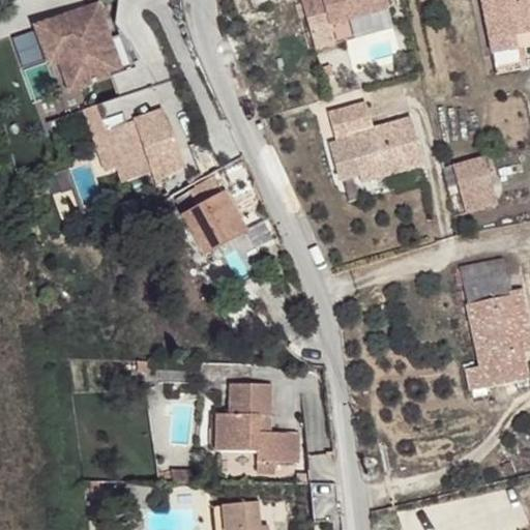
[(388,8),(385,0),(300,0),(310,31),(329,25),(388,8)]
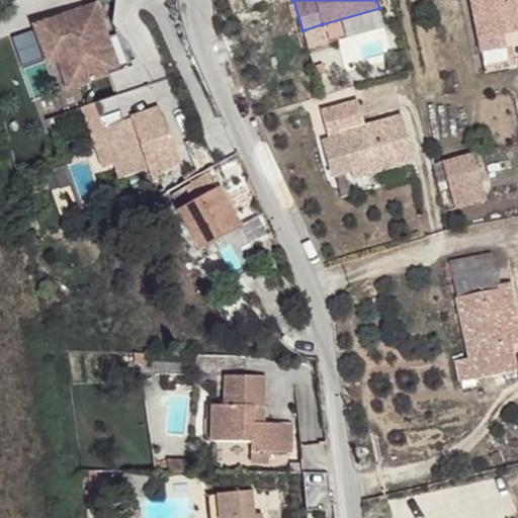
[(517,45),(517,0),(469,0),(481,53),(517,45)]
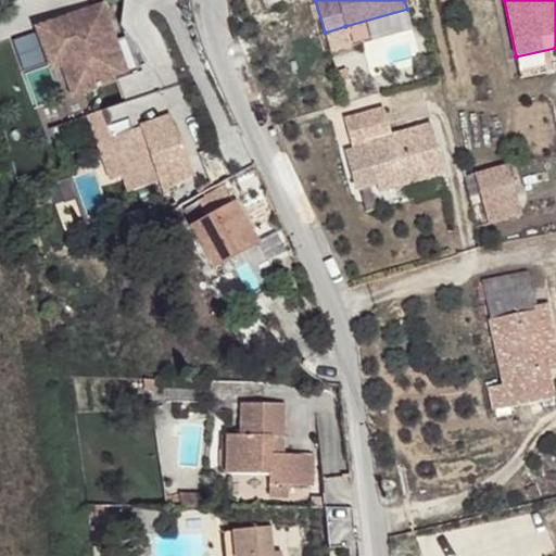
[(102,43),(114,39),(102,5),(96,8),(100,20),(91,28),(99,34),(102,43)]
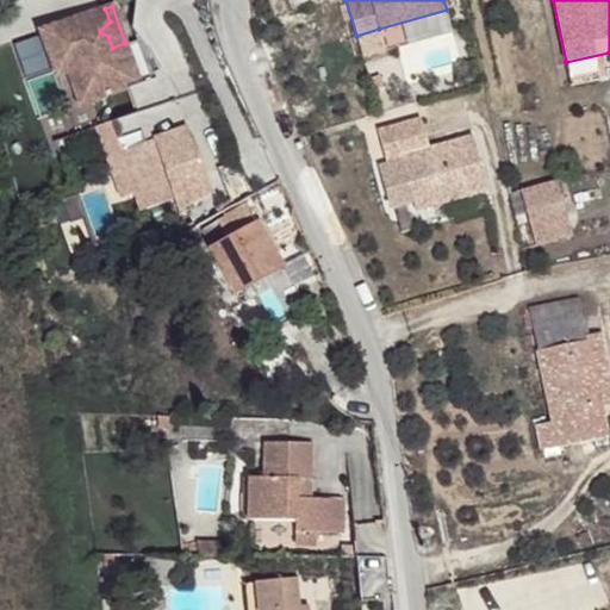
[(105,8),(43,31),(70,109),(131,87),(141,112),(178,99),(162,67),(157,68),(142,39),(126,45),(125,43),(112,48),(109,37),(100,31),(110,22),(105,8)]
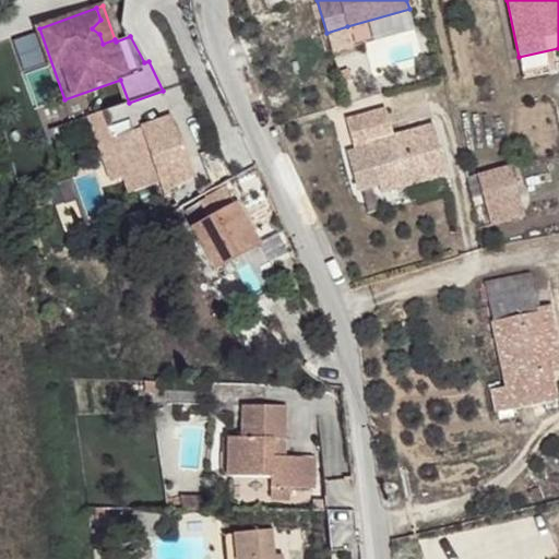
[(347,26),(326,33),(332,52),(353,46),(347,26)]
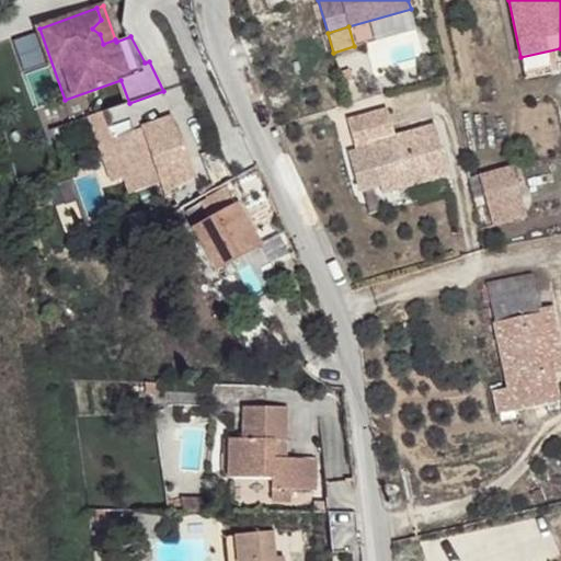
[(12,44),(23,71),(44,63),(33,35),(12,44)]
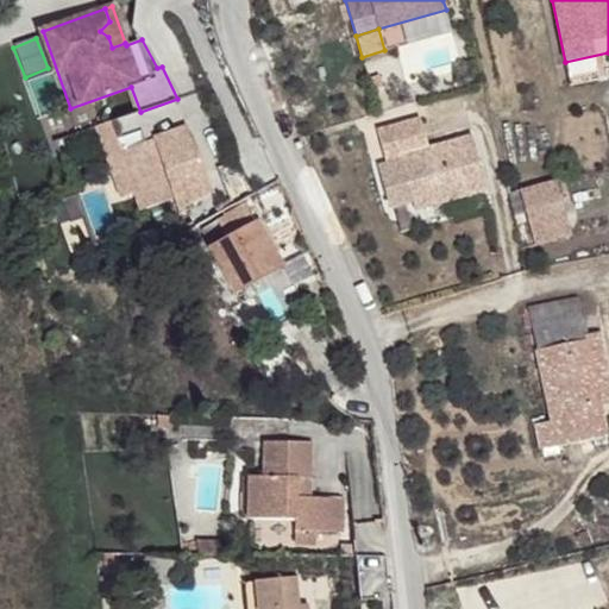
[(400,157),(413,201),(441,193),(444,201),(488,189),(472,136),(428,148),(420,118),(377,130),(385,161),(400,157)]
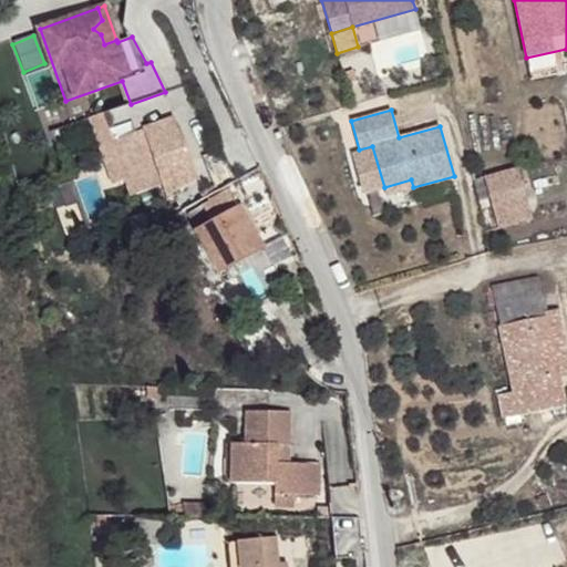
[(104,113),(90,119),(113,184),(125,179),(131,196),(162,185),(166,196),(197,178),(173,117),(144,127),(144,130),(114,141),(104,113)]
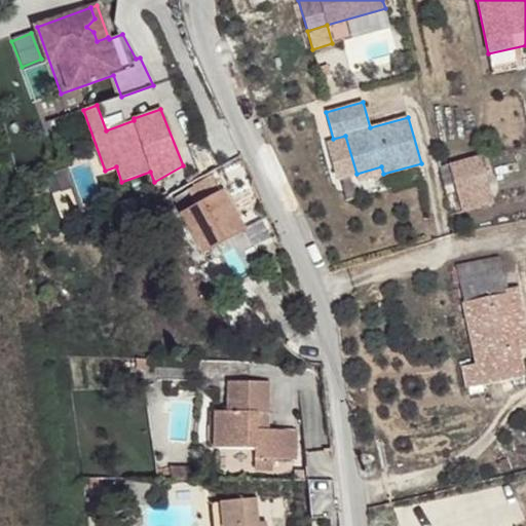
[(462,212),(493,203),(480,155),(449,164),(462,212)]
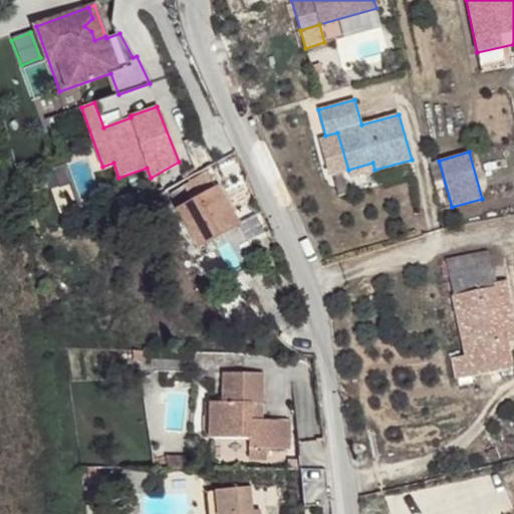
[(372,163),(348,170),(350,177),(374,170),(372,163)]
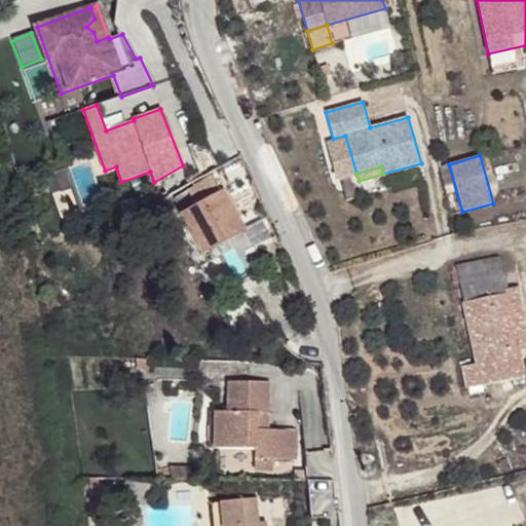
[(212,178),(189,190),(197,204),(219,192),(212,178)]
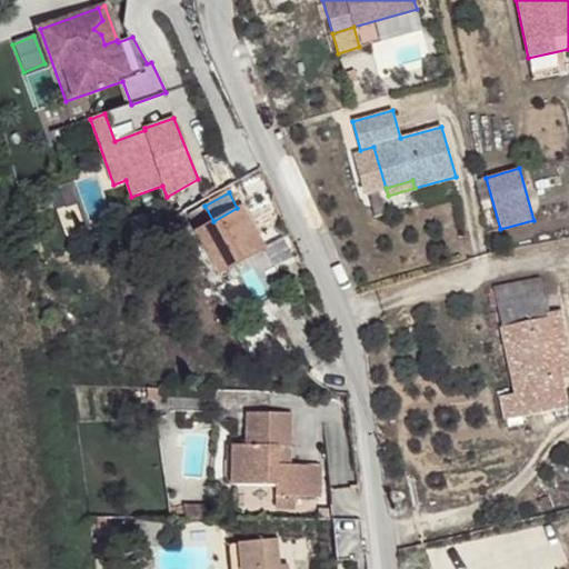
[(205,206),(187,216),(218,273),(236,263),(241,275),(266,260),(237,208),(213,221),(205,206)]
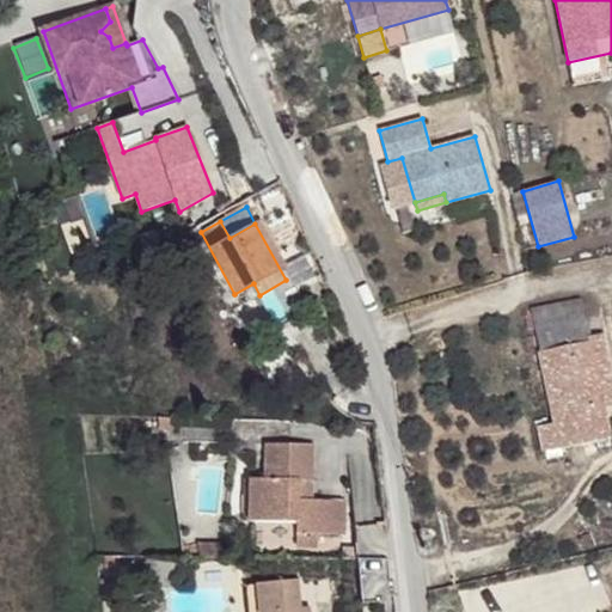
[(581,301),(532,311),(539,352),(588,342),(587,336),(581,301)]
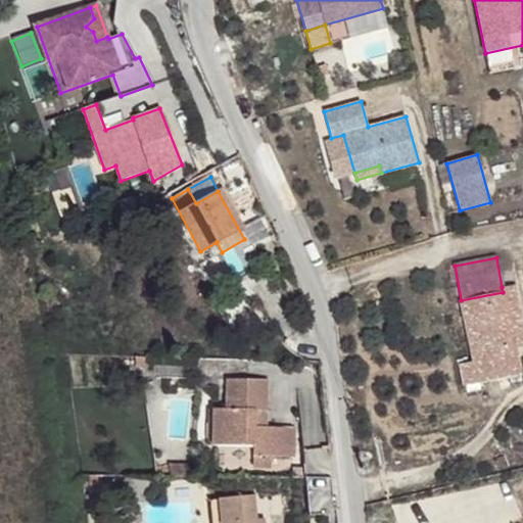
[(522,344),(512,285),(502,287),(503,292),(461,300),(473,363),(460,365),(464,385),(522,374),(517,346),(522,345),(522,344)]
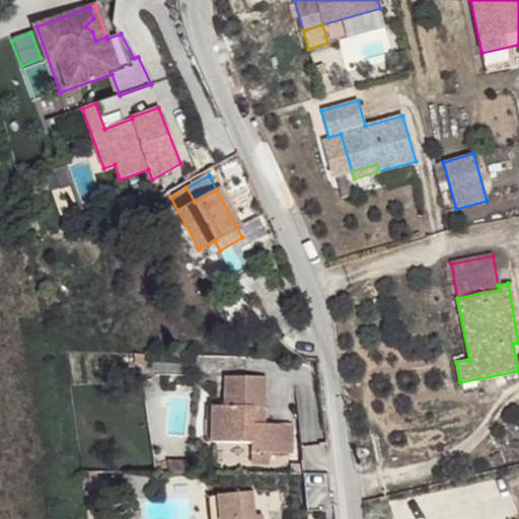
[(212,406),(211,442),(252,443),(252,452),(269,452),(292,453),(292,426),(265,425),(252,425),(252,408),(265,408),(266,377),(225,377),(224,406),(212,406)]
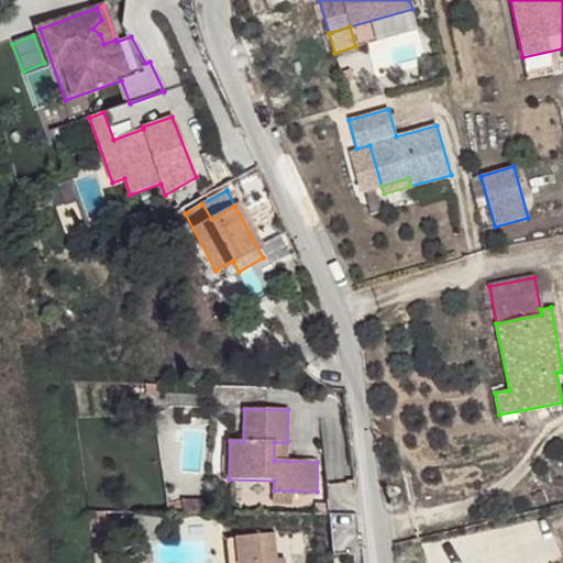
[(287,461),(287,442),(274,442),(274,461),(287,461)]
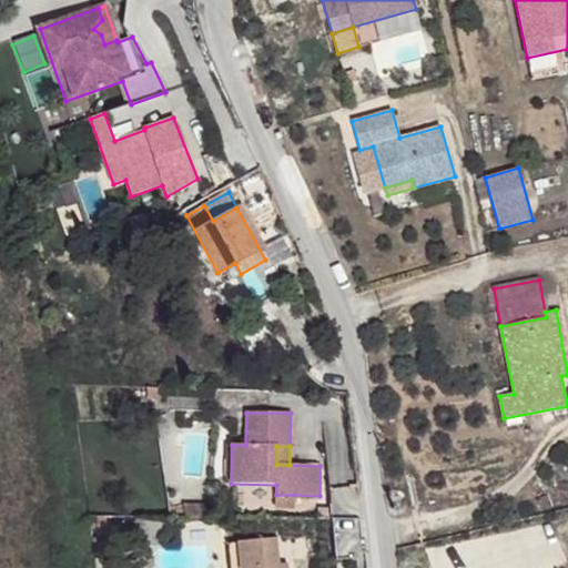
[(294,508),(294,495),(276,495),(276,508),(294,508)]
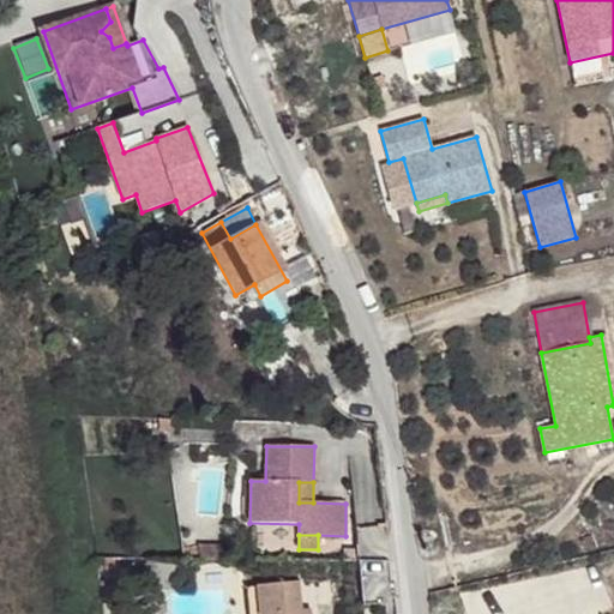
[(202,546),(200,559),(223,559),(223,546),(202,546)]
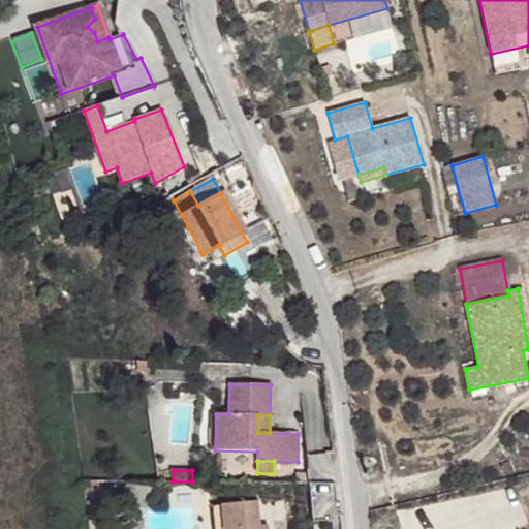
[(297,473),(297,483),(309,483),(309,473),(297,473)]
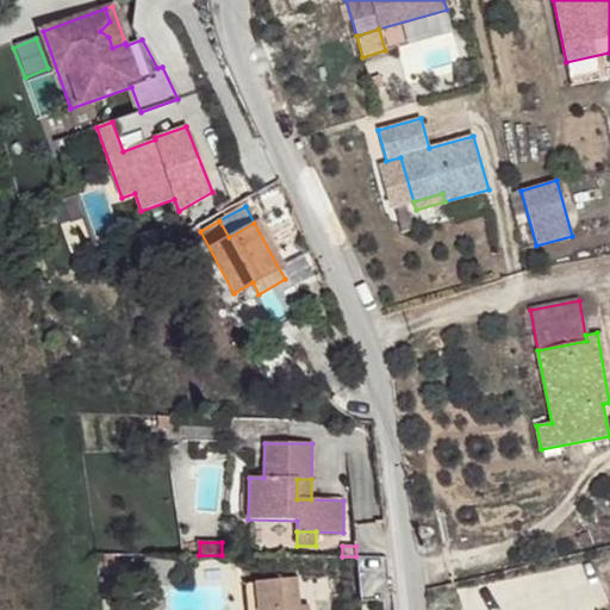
[(299,609),(300,607),(297,578),(256,582),(259,609),(299,609)]
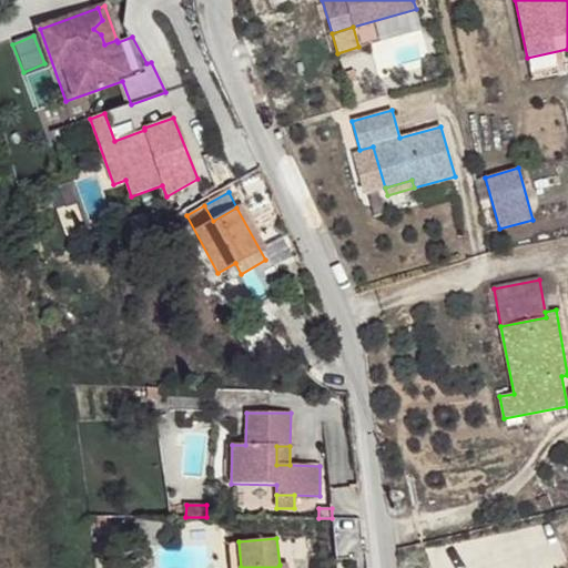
[(241,567),(239,541),(227,543),(230,567),(241,567)]
